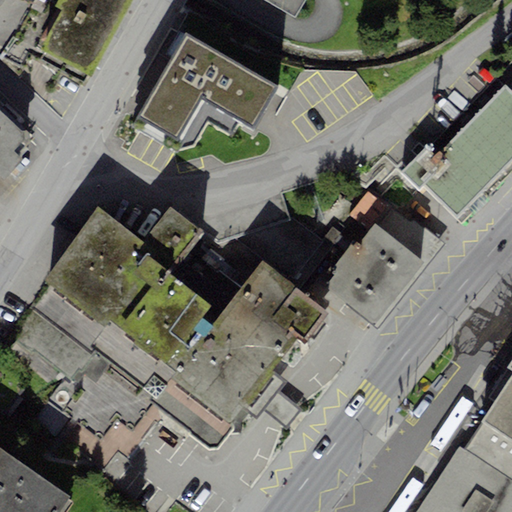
[(85,84),(131,0),(33,0),(33,1),(1,58),(28,73),(36,57),(85,84)]
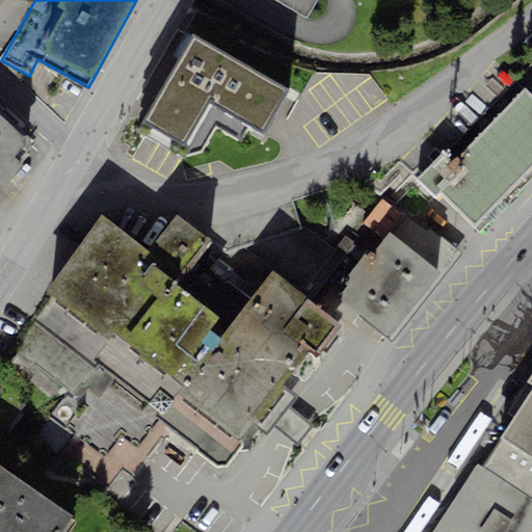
[(289,90),(192,34),(143,121),(203,152),(216,129),(241,140),(249,128),(263,133),(289,90)]
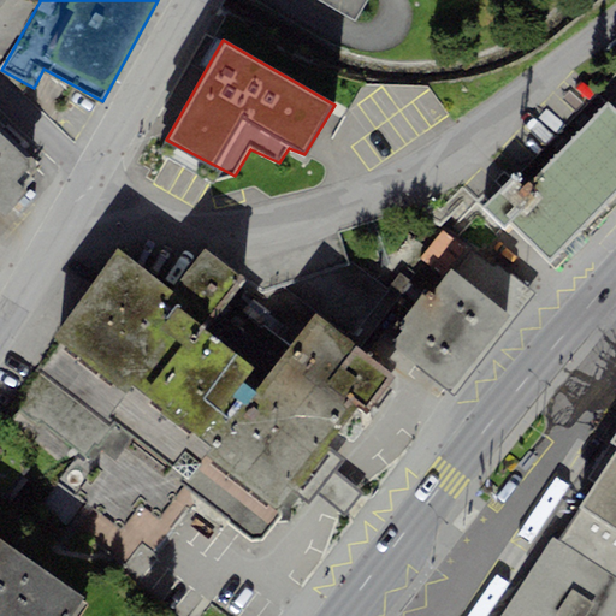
[(615,82),(603,95),(615,107),(615,108),(615,82)]
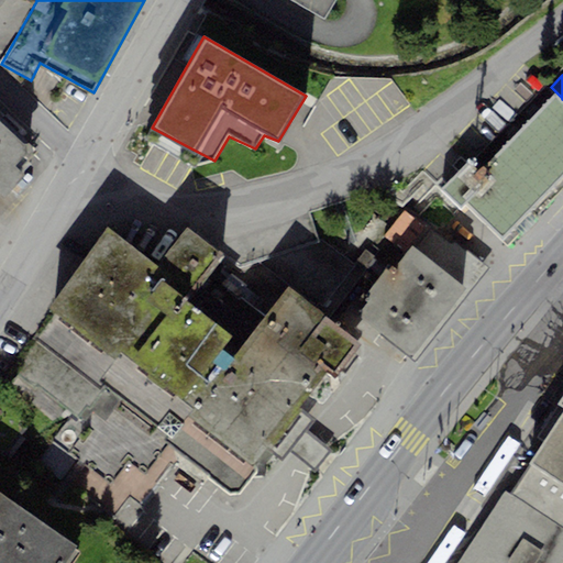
[(503,243),(562,179),(562,103),(554,95),(483,169),(472,158),(441,190),(461,209),(464,206),(503,243)]
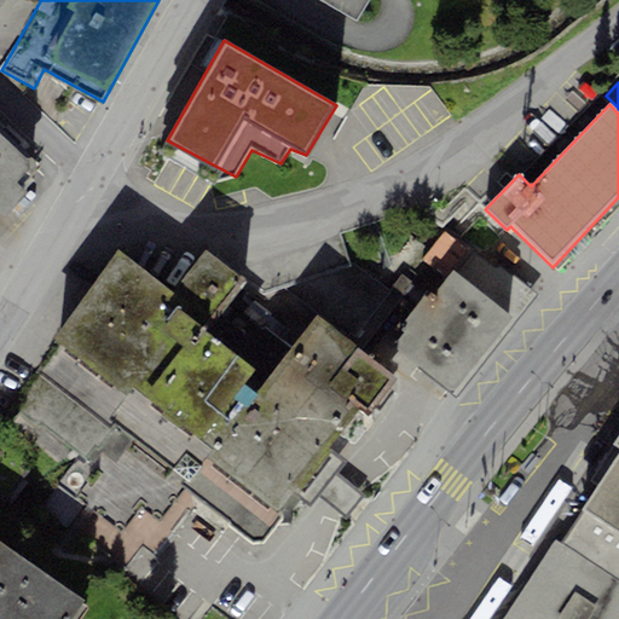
[(30,166),(0,136),(0,213),(3,215),(28,191),(17,179),(30,166)]
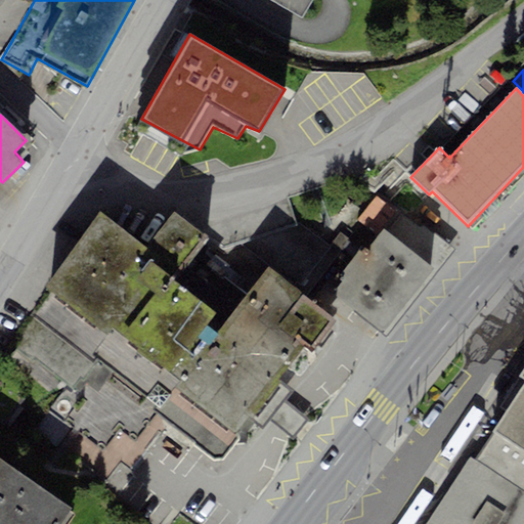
[(406,220),(376,195),(357,219),(378,234),(383,228),(393,236),(406,220)]
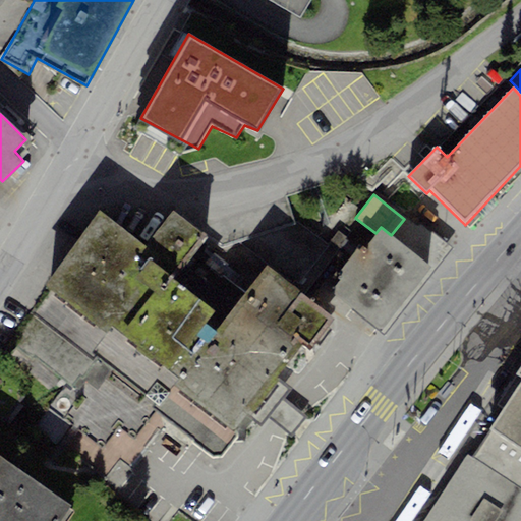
[(335,319),(267,266),(215,332),(206,325),(216,311),(173,279),(207,237),(172,210),(142,247),(100,214),(43,286),(105,335),(112,327),(178,379),(175,383),(236,430),(247,415),(261,425),(289,389),(275,378),(301,344),(309,351),(335,319)]
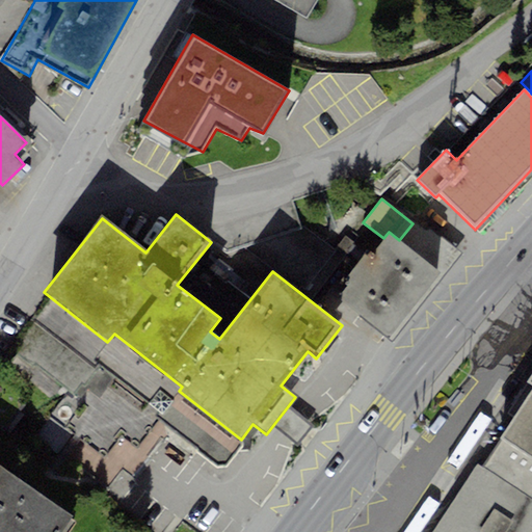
[(389,338),(441,272),(399,240),(389,232),(383,238),(371,254),(367,250),(347,275),(351,278),(337,296),(389,338)]
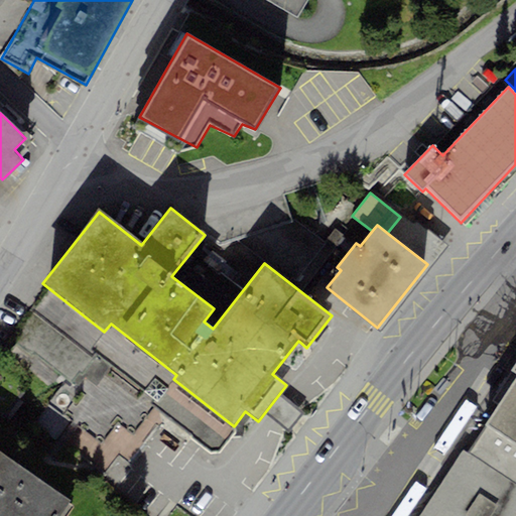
[(515,373),(515,378),(487,424),(515,442),(515,363),(512,370),(515,373)]
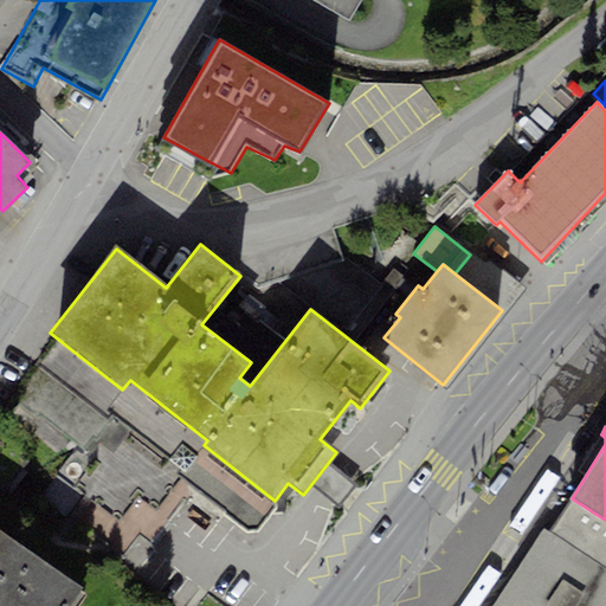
[(562,511),(549,532),(605,567),(605,520),(572,498),(562,511)]
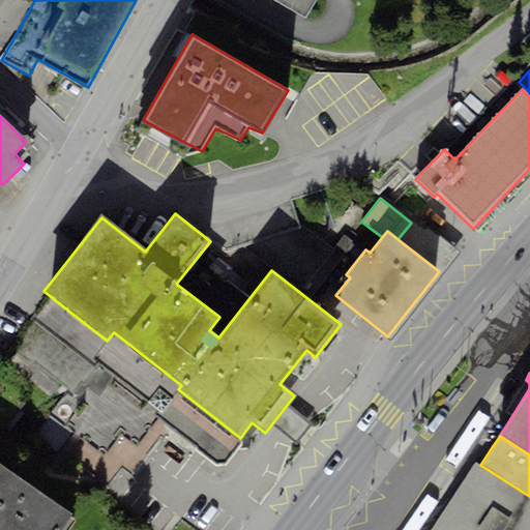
[(517,529),(529,509),(529,496),(480,465),(475,462),(431,529),(517,529)]
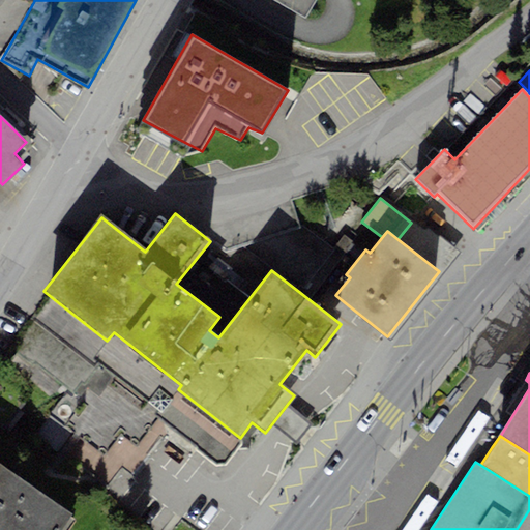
[(72,516),(0,464),(0,529),(69,529),(77,522),(70,518),(72,516)]
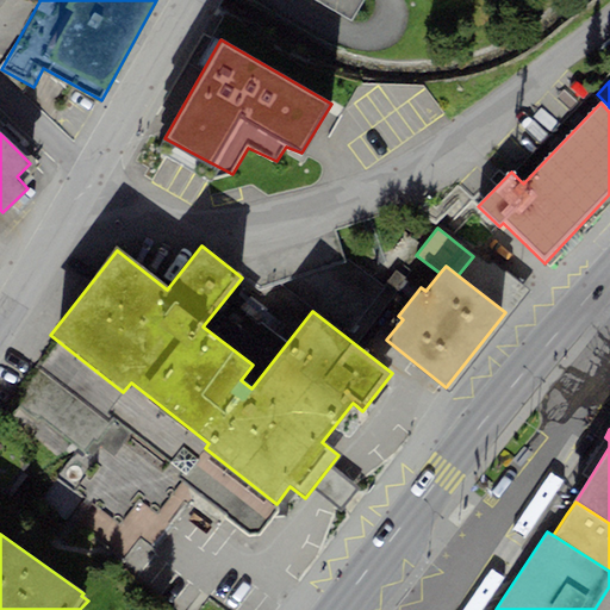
[(609,609),(609,586),(595,609),(609,609)]
